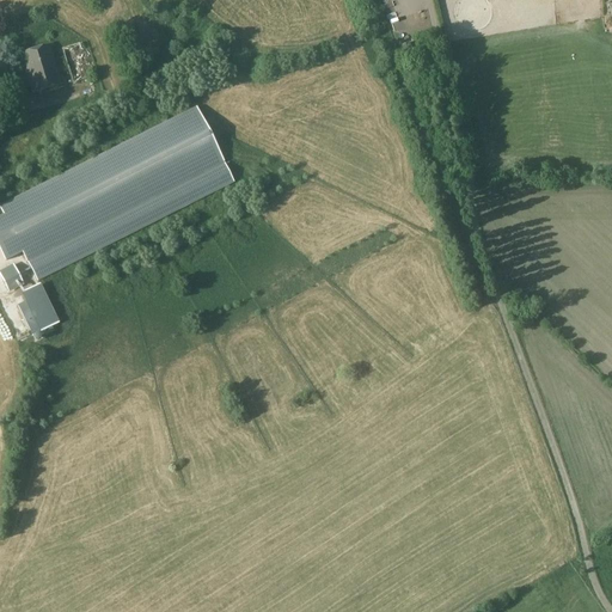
[(407,62),(414,60),(408,42),(401,44),(407,62)]
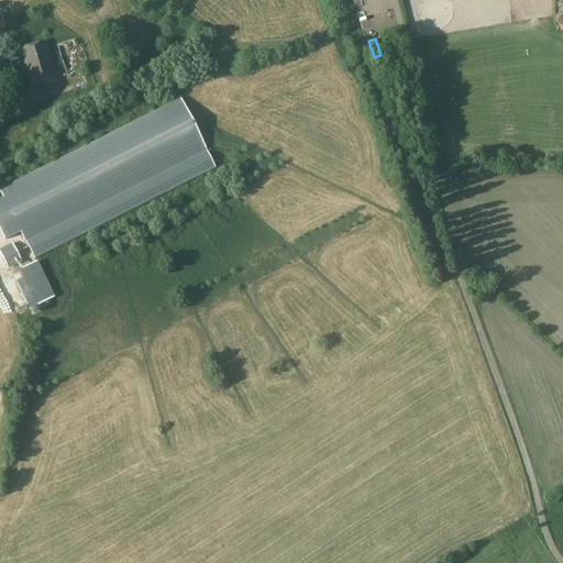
[(67,78),(84,73),(74,41),(56,46),(67,78)]
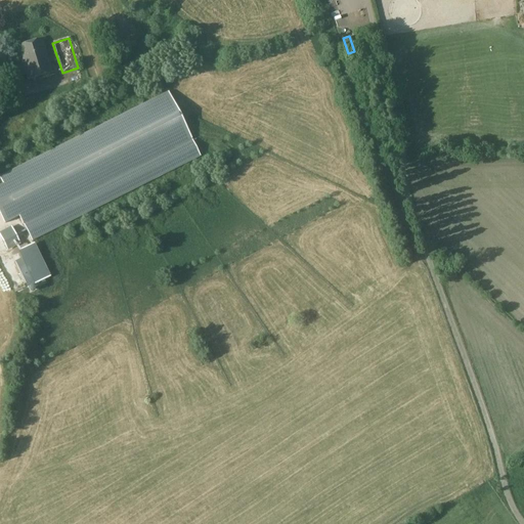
[(17,48),(28,81),(52,73),(43,39),(17,48)]
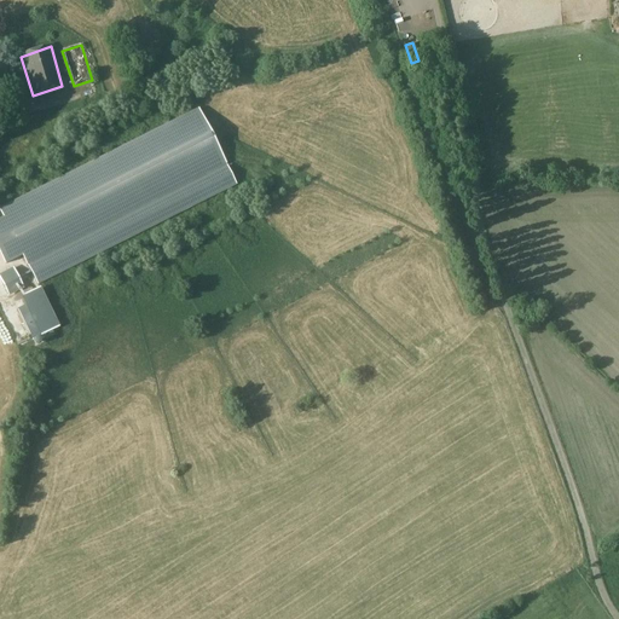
[(27,265),(163,197),(227,165),(198,108),(0,208),(0,210),(4,218),(0,219),(0,253),(6,265),(23,256),(27,265)]
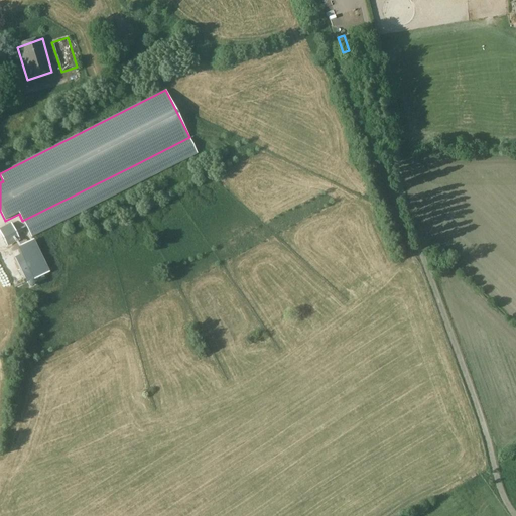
[(33,280),(21,256),(15,259),(27,283),(33,280)]
